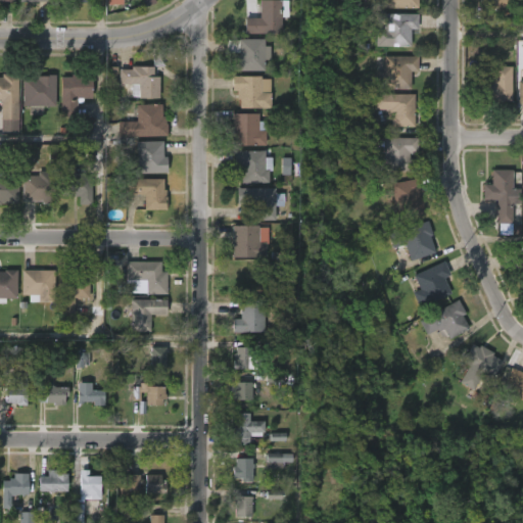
[(287,0),(287,16),(280,16),(280,33),(244,33),(244,15),(258,17),(258,0),(287,0)]
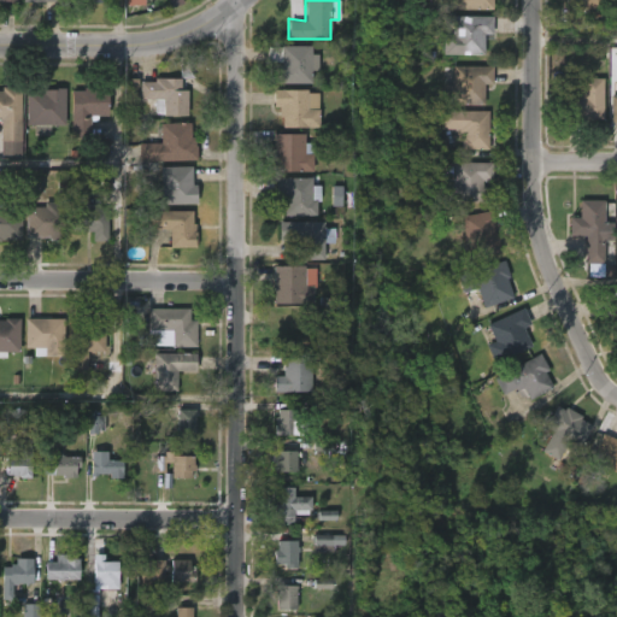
[(451,0),(452,9),(492,10),(492,0),(451,0)]
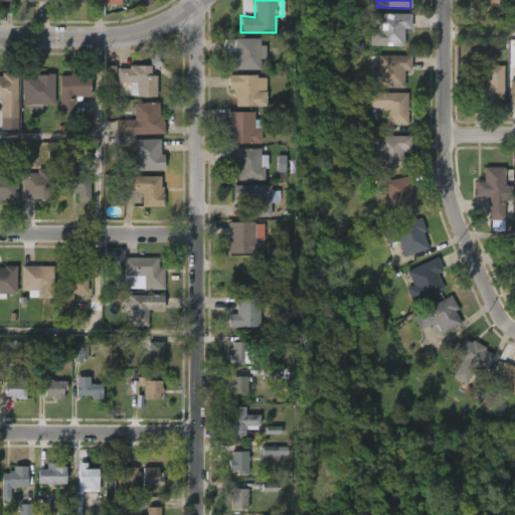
[(403,46),(369,46),(369,29),(377,29),(377,14),(411,14),(411,29),(403,29),(403,46)]
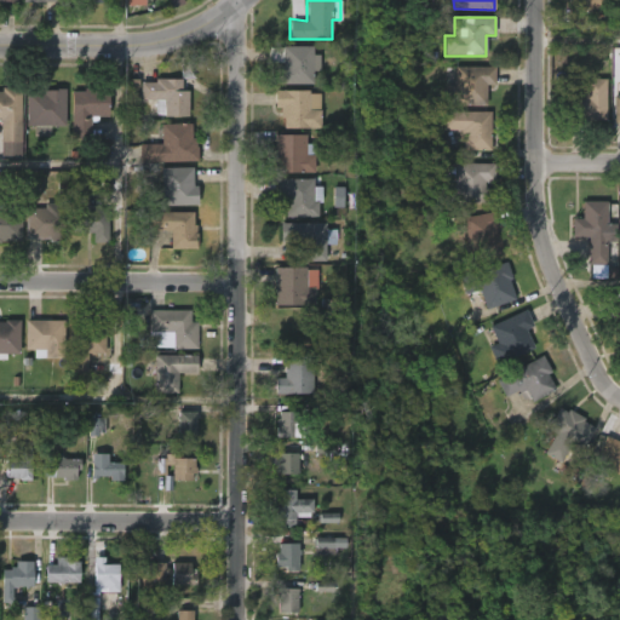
[(311,45),(311,53),(319,53),(319,70),(313,70),(313,84),(274,84),(274,64),(281,64),(281,62),(265,62),(265,47),(281,47),(281,45),(311,45)]
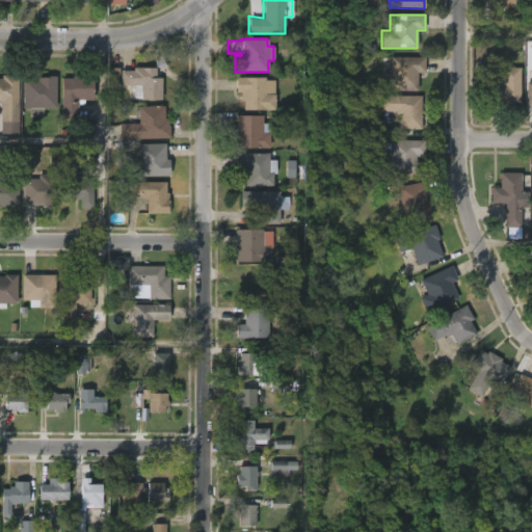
[(417,91),(381,90),(381,74),(392,74),(392,57),(424,57),(423,73),(417,73),(417,91)]
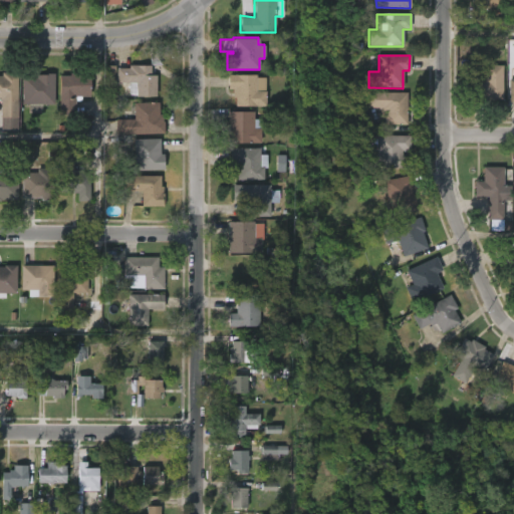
[(150,69),(150,74),(156,74),(155,96),(127,95),(127,83),(115,82),(115,68),(127,68),(127,65),(150,65),(150,69)]
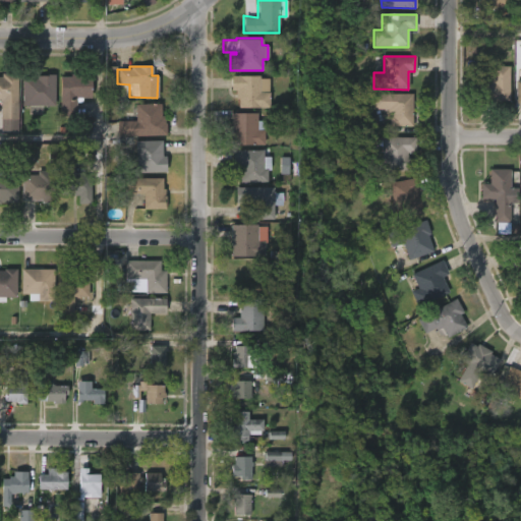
[(479,102),(478,102),(478,82),(490,82),(489,66),(509,66),(510,101),(479,102)]
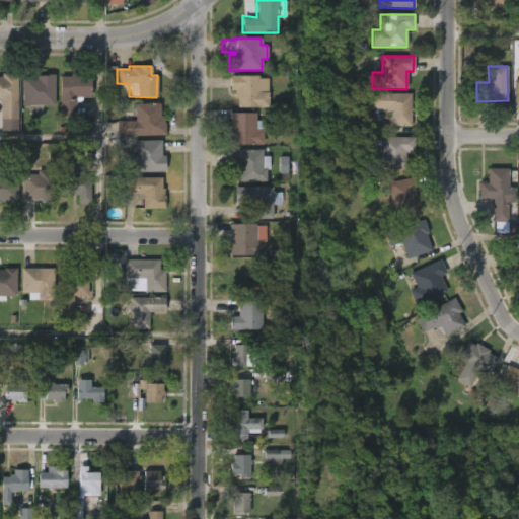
[(0,74),(15,74),(16,119),(10,119),(10,131),(0,131),(0,74)]
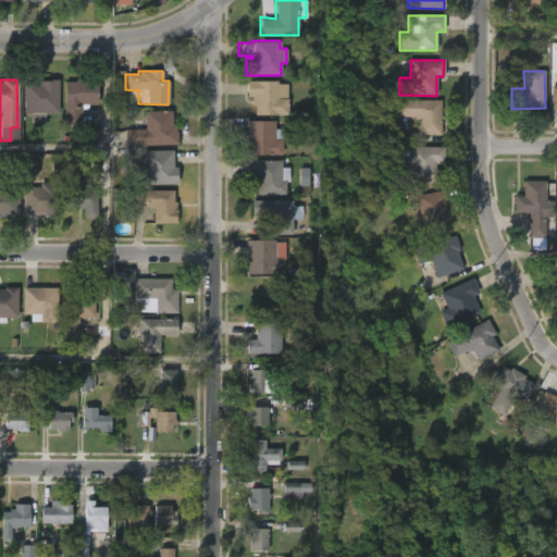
[(42,113),(42,124),(28,124),(28,114),(22,114),(23,84),(37,84),(37,81),(58,79),(57,113),(42,113)]
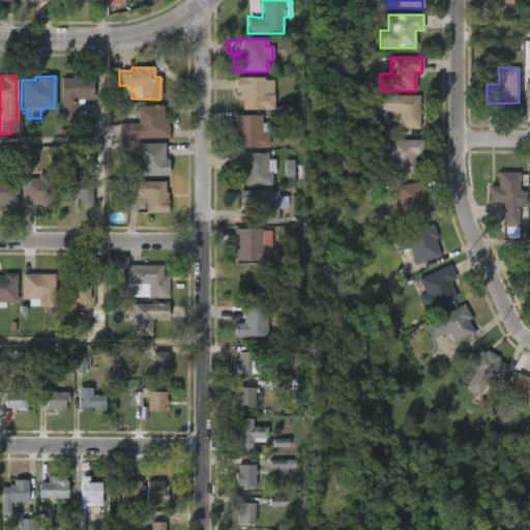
[(83,76),(91,77),(91,100),(76,100),(76,119),(59,118),(60,79),(69,79),(70,76),(83,76)]
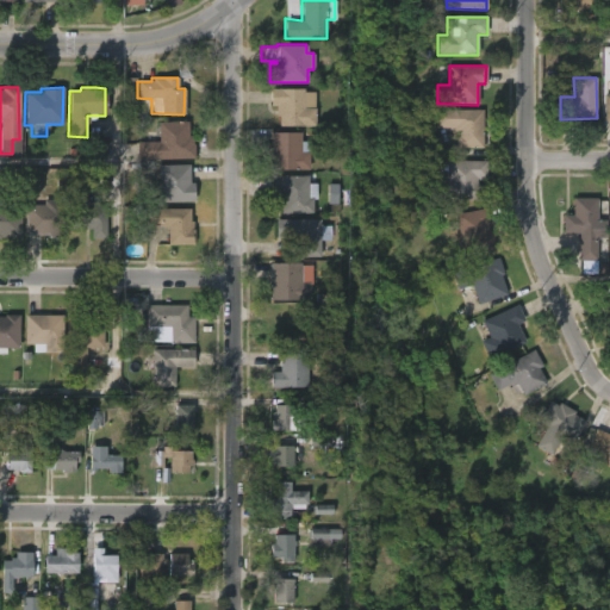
[(316,109),(316,128),(278,126),(279,117),(275,116),(275,106),(268,105),(269,88),(303,89),(303,93),(313,93),(313,109),(316,109)]
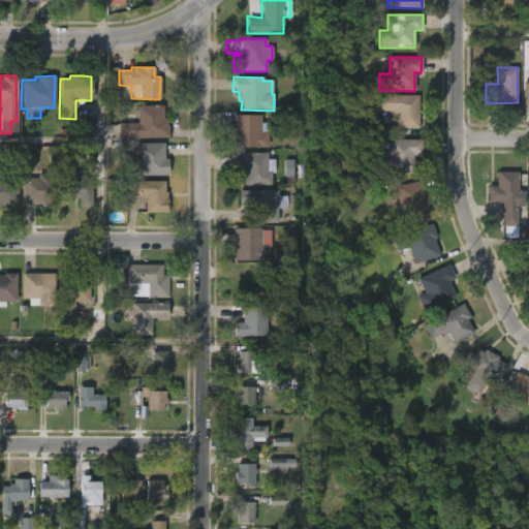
[(417,96),(417,128),(394,128),(394,118),(395,118),(395,114),(392,114),(392,112),(377,112),(377,95),(417,96)]
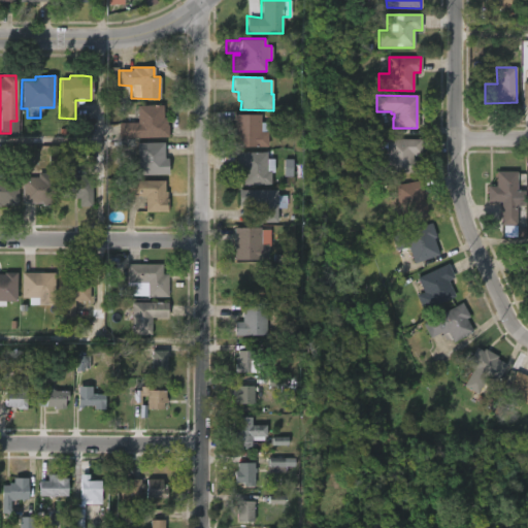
[(161,105),(162,118),(166,118),(168,136),(118,138),(117,123),(136,122),(135,105),(161,105)]
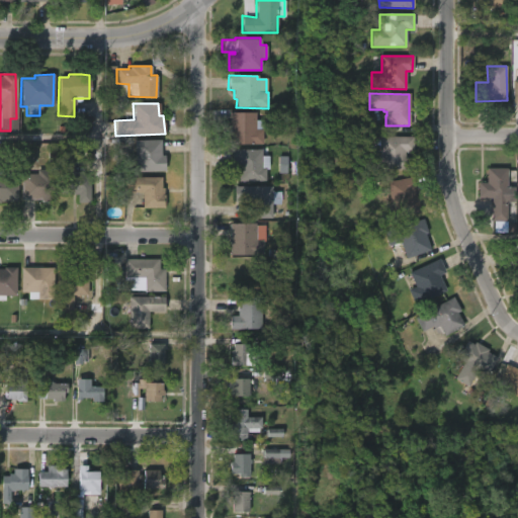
[(255,112),(255,120),(262,120),(262,144),(229,144),(229,112),(255,112)]
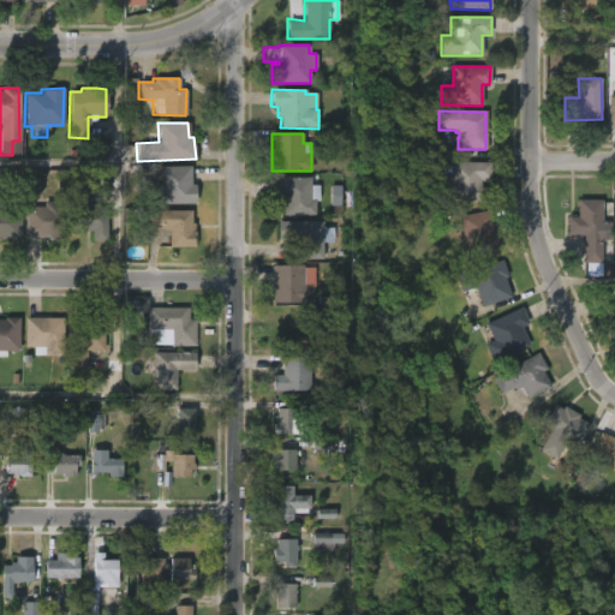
[(478,178),(478,186),(482,186),(481,207),(460,207),(460,201),(441,201),(441,181),(436,181),(436,162),(489,162),(489,178),(478,178)]
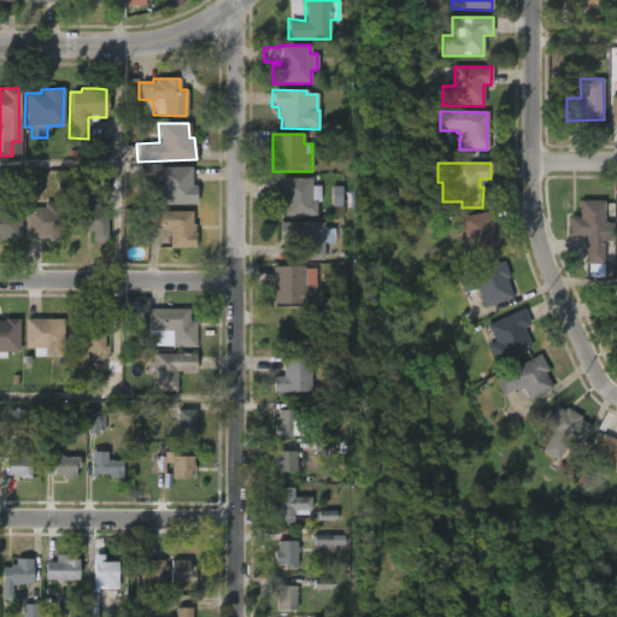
[(192,181),(192,184),(197,184),(197,203),(160,204),(159,166),(191,165),(192,181)]
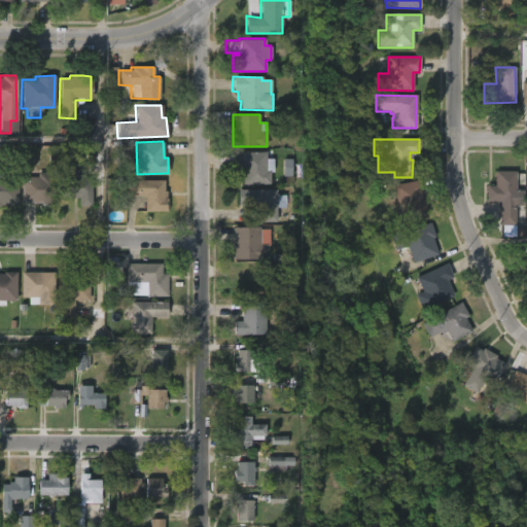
[(266,152),(266,159),(272,159),(272,172),(269,172),(269,184),(243,184),(243,167),(233,167),(233,152),(266,152)]
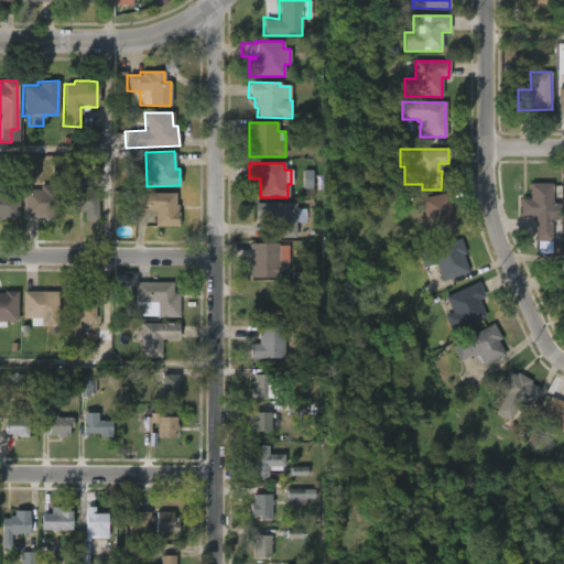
[(61,191),(61,221),(44,221),(44,218),(23,218),(24,191),(40,191),(40,185),(46,186),(46,182),(62,182),(61,191)]
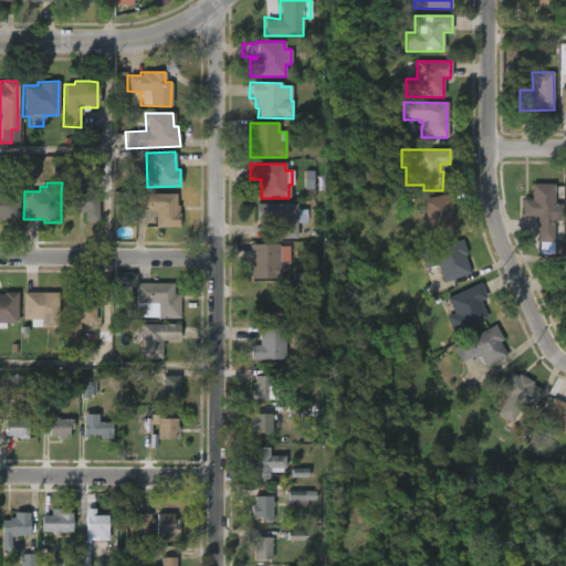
[(0,184),(19,184),(18,220),(0,220),(0,184)]
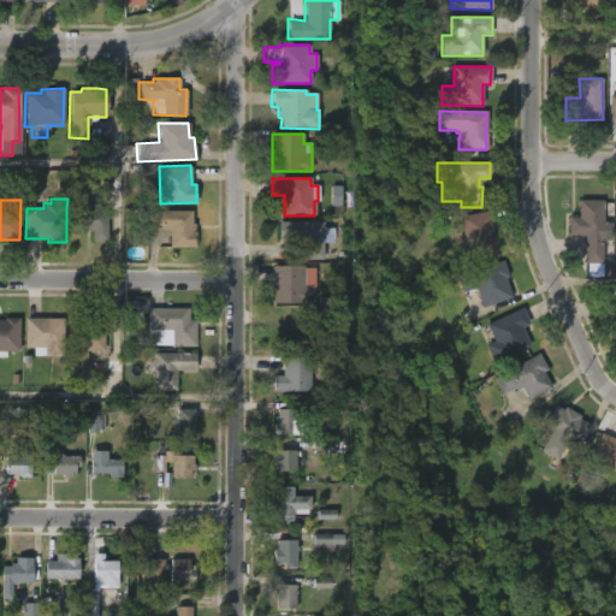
[(603,218),(602,262),(581,262),(581,236),(568,236),(568,217),(579,217),(579,200),(603,201),(603,218)]
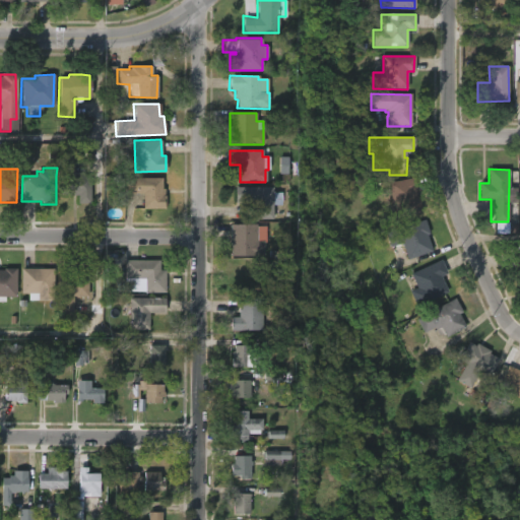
[(82,176),(82,180),(91,180),(90,203),(78,203),(78,195),(59,195),(59,171),(83,171),(82,176)]
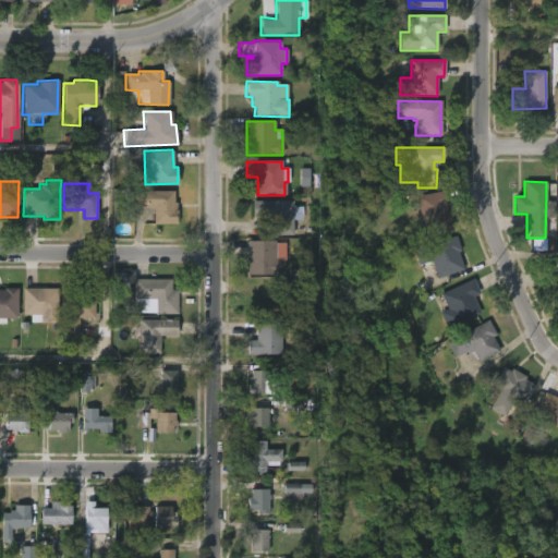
[(173,191),(173,203),(176,203),(176,213),(173,213),(173,225),(157,225),(157,208),(129,207),(129,191),(173,191)]
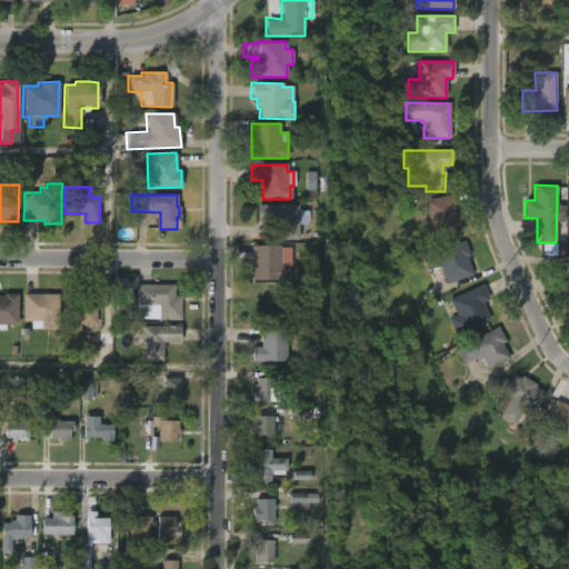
[(451,210),(452,216),(457,215),(460,233),(431,240),(423,201),(452,195),(455,209),(451,210)]
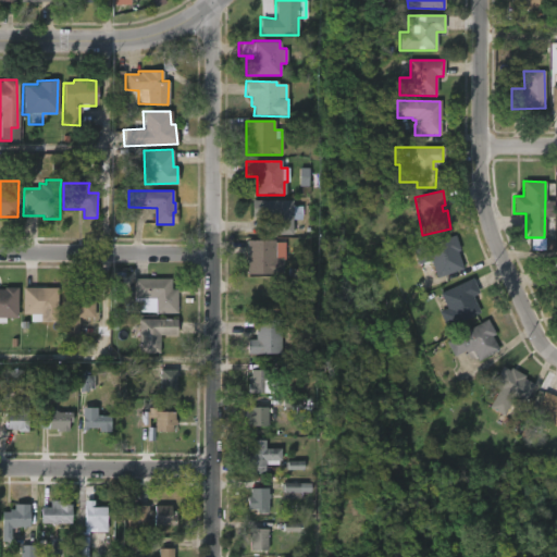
[(292,199),(292,208),(296,208),(296,218),(292,218),(292,234),(263,234),(263,211),(261,211),(261,199),(292,199)]
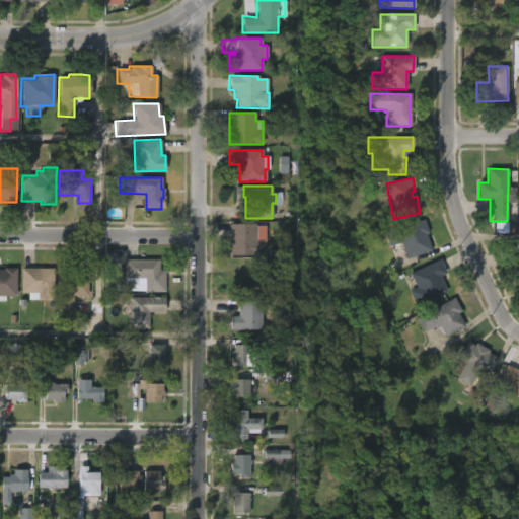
[(425,238),(430,252),(405,262),(399,244),(388,248),(383,234),(423,220),(427,235),(424,236),(425,238)]
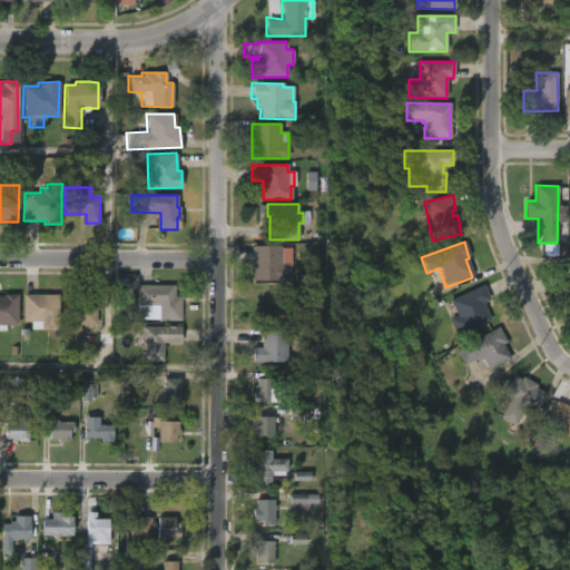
[(281,246),(281,248),(291,248),(290,266),(287,266),(287,281),(252,281),(252,246),(281,246)]
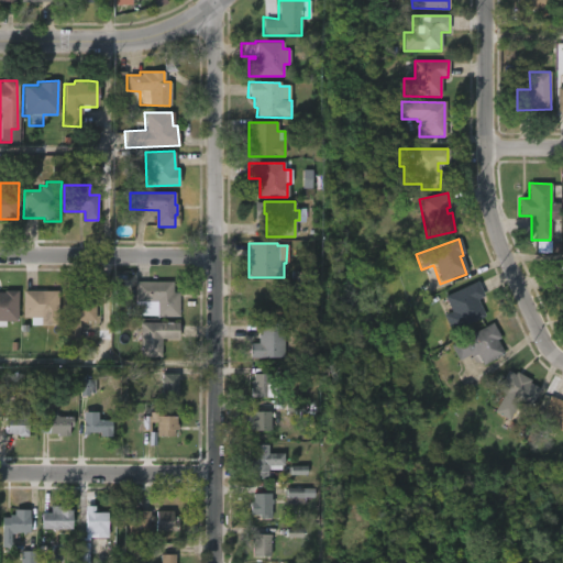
[(173,280),(173,290),(178,290),(178,316),(156,316),(156,299),(134,300),(134,280),(173,280)]
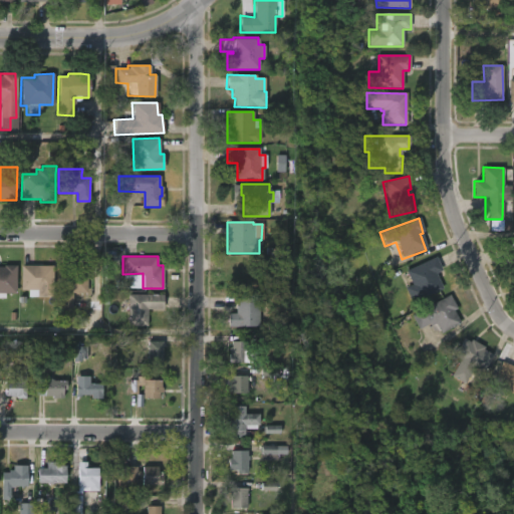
[(442,288),(412,302),(405,286),(411,283),(405,269),(435,256),(441,270),(436,272),(442,288)]
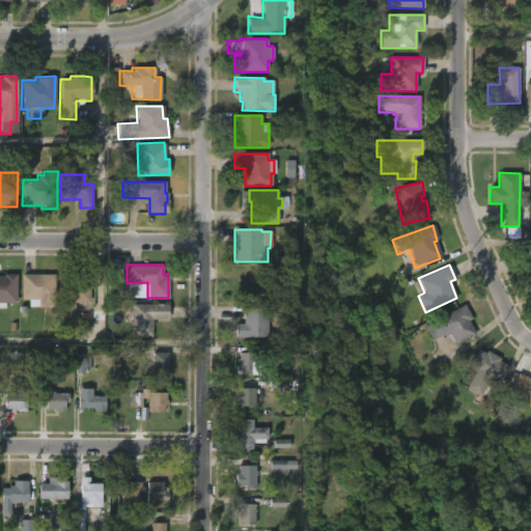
[(3,302),(3,307),(0,307),(0,273),(15,273),(15,302),(3,302)]
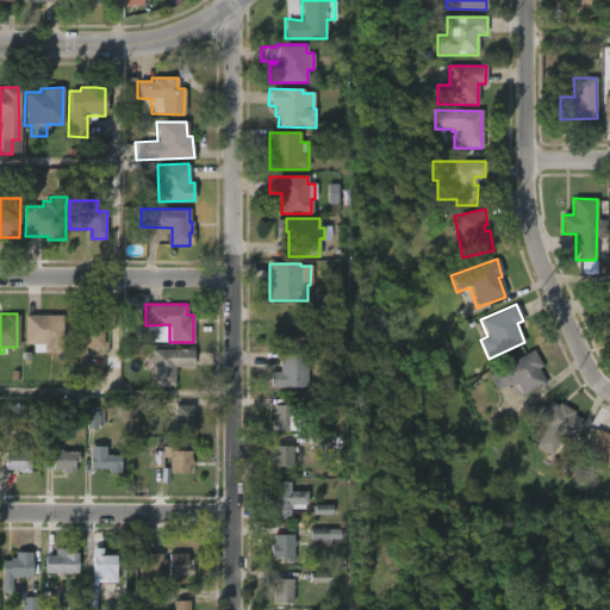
[(62,315),(62,352),(50,352),(50,343),(24,343),(24,315),(62,315)]
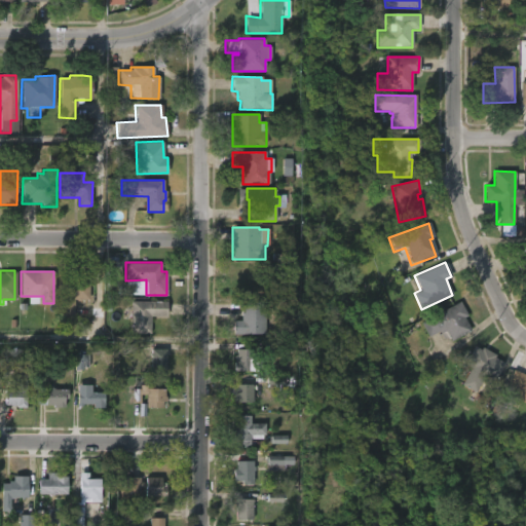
[(73,316),(58,316),(58,287),(76,287),(76,272),(88,273),(88,299),(73,299),(73,316)]
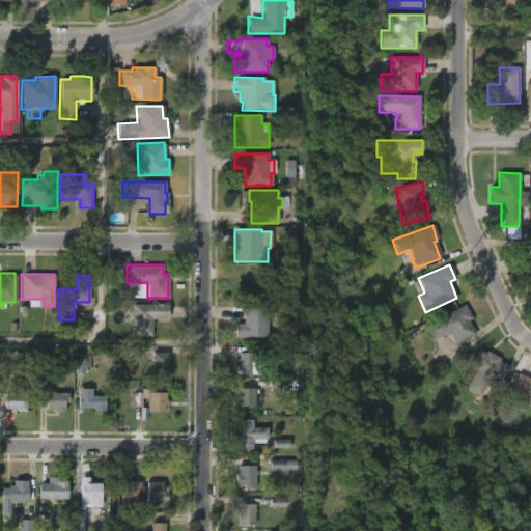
[(472,331),(474,334),(456,344),(450,333),(444,336),(443,334),(435,338),(426,325),(465,303),(473,317),(467,320),(472,331)]
